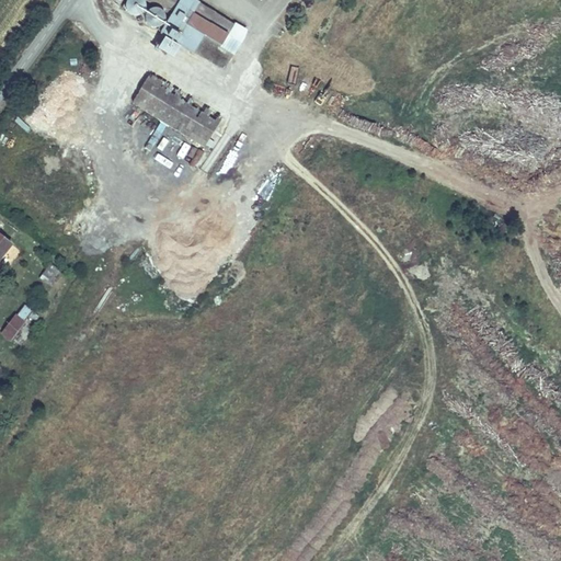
[(174,57),(182,45),(224,71),(250,30),(236,21),(235,24),(196,0),(125,0),(121,8),(165,35),(158,47),(174,57)]
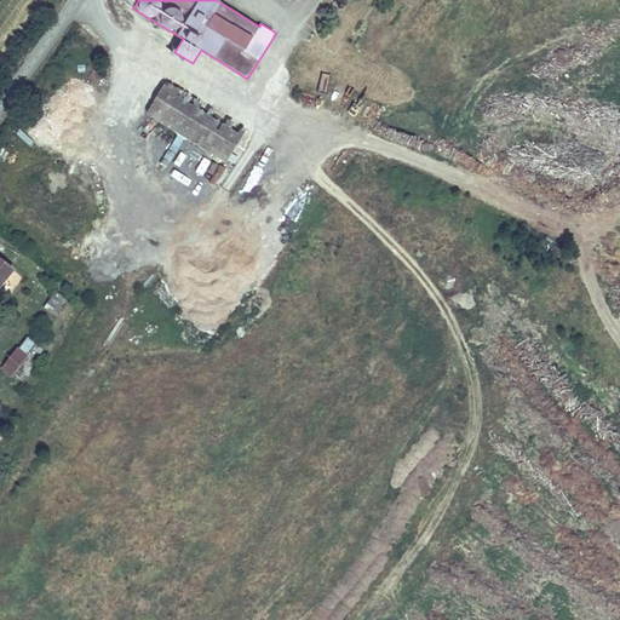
[(166,80),(145,113),(224,161),(246,130),(166,80)]
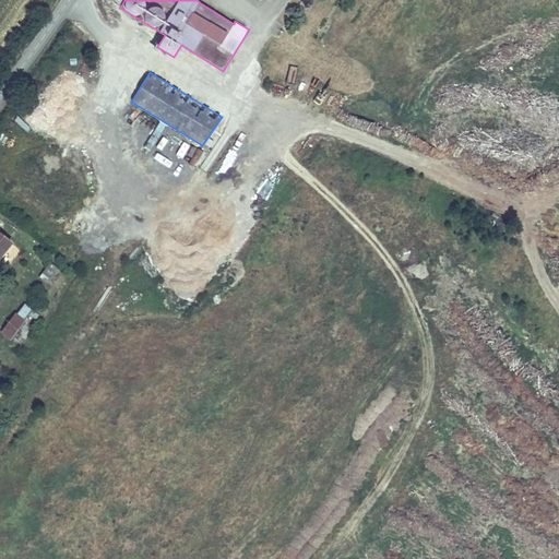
[(156,146),(165,126),(157,122),(149,143),(156,146)]
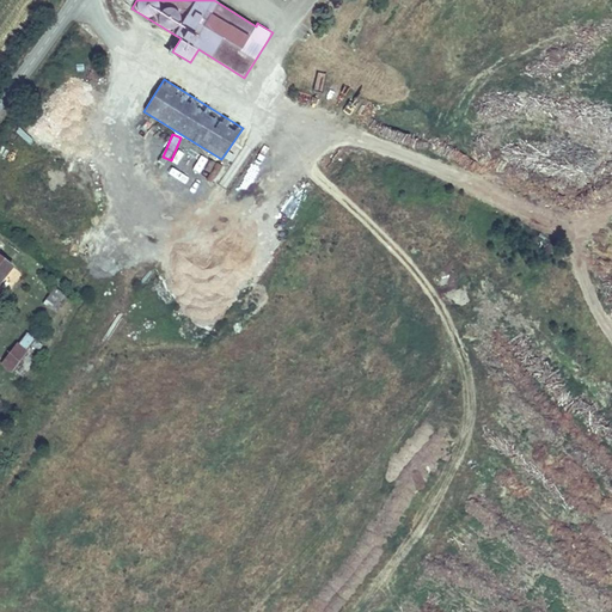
[(0,282),(13,265),(0,254),(0,282)]
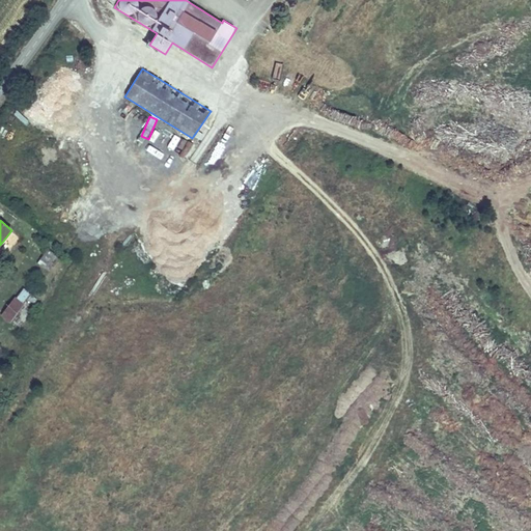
[(46,249),(36,261),(48,270),(57,256),(46,249)]
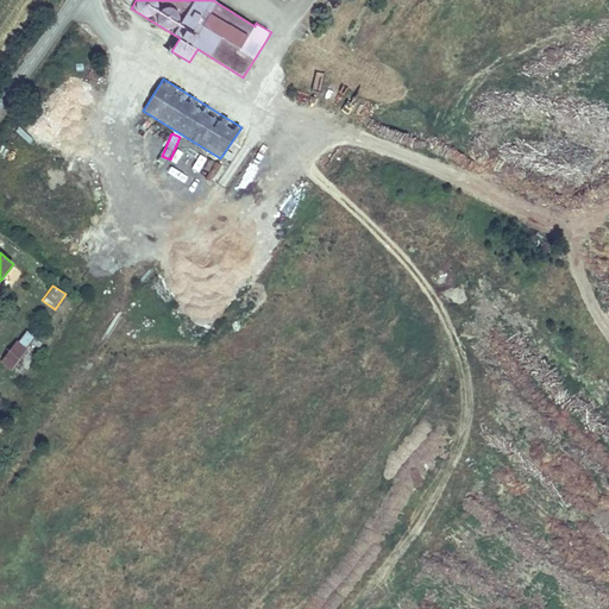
[(27,349),(16,340),(0,362),(12,370),(27,349)]
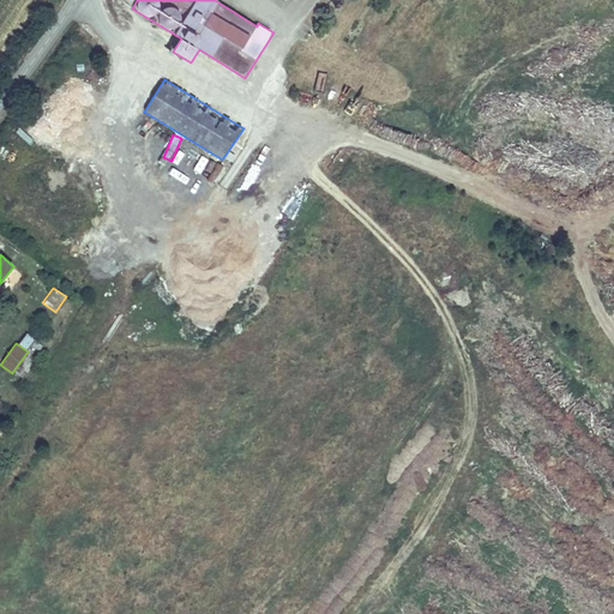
All buildings are outlined.
